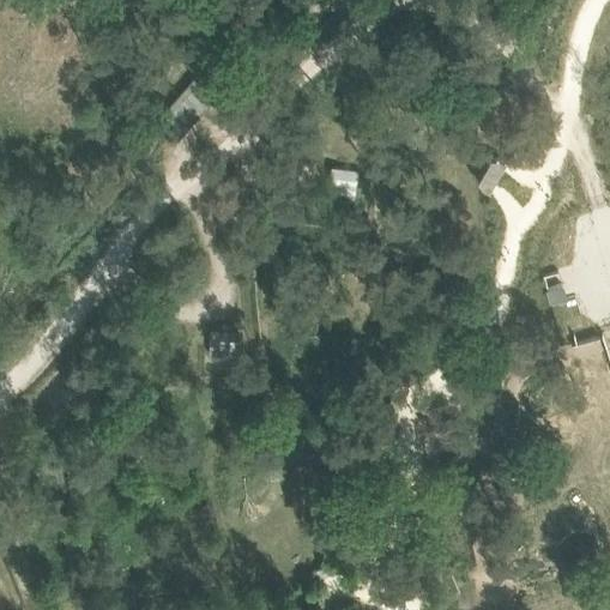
[(217,92),(197,77),(174,104),(156,126),(177,143),(217,92)]
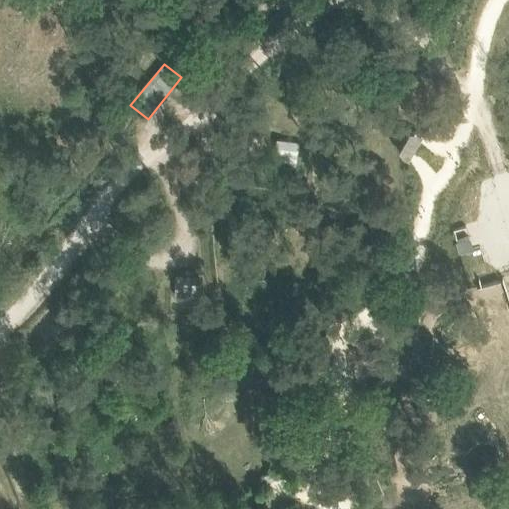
[(424,136),(425,133),(421,131),(417,129),(411,129),(400,148),(402,153),(406,157),(410,160),(415,151),(419,143),(424,136)]
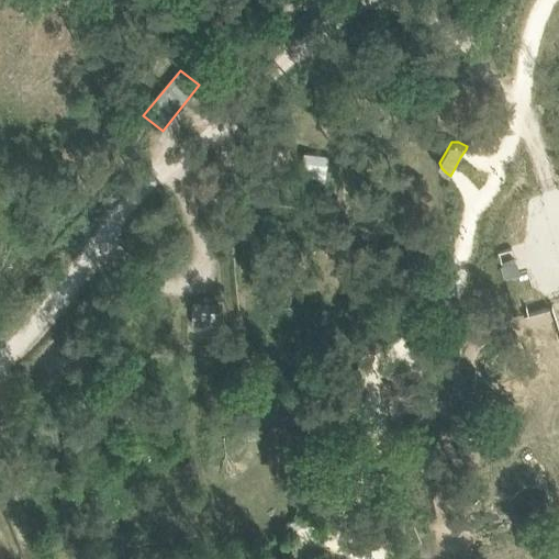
[(328,157),(305,153),(300,183),(324,189),(328,157)]
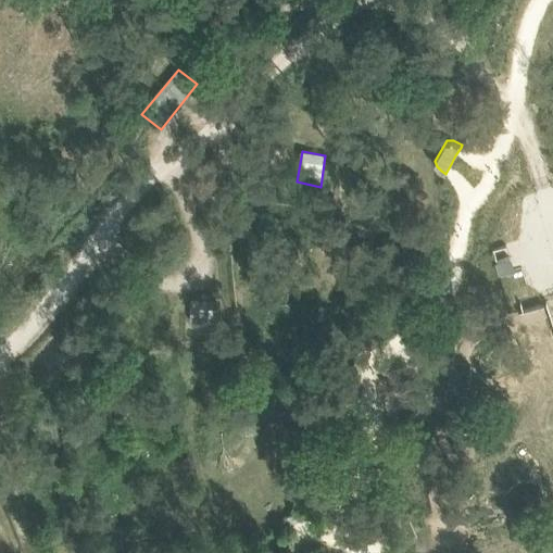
[(230,299),(192,297),(191,322),(230,324),(230,299)]
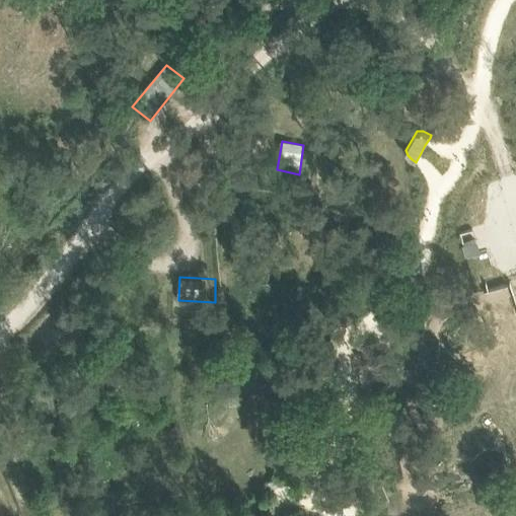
[(329,343),(337,353),(342,341),(347,327),(337,328),(329,343)]
